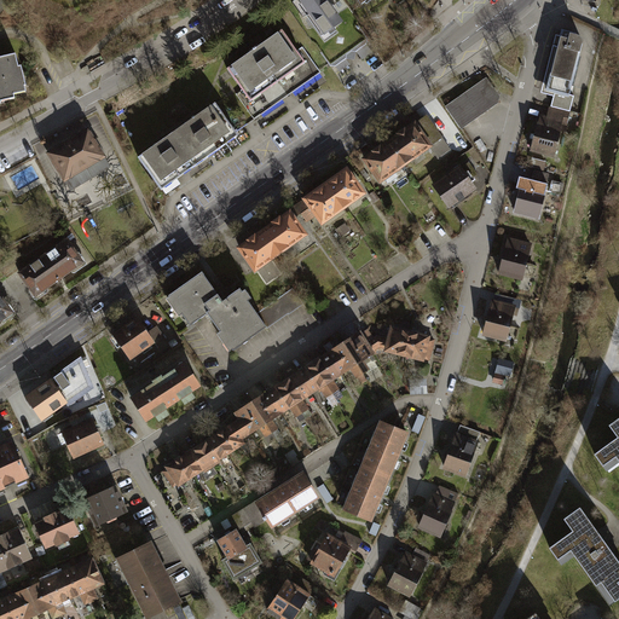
[(301,0),(325,33),(341,22),(325,0),(301,0)]
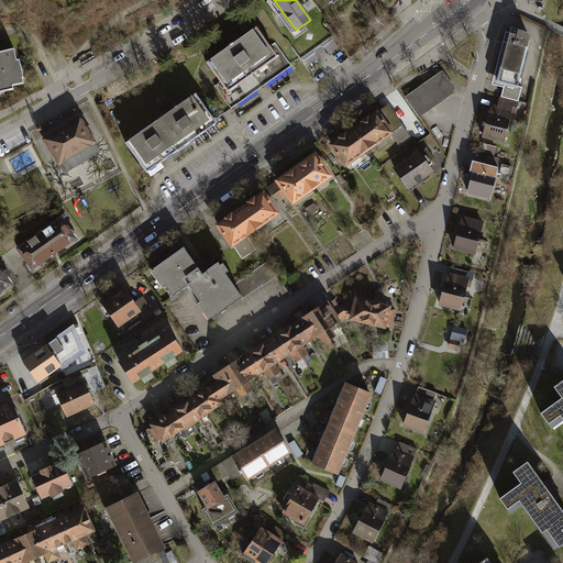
[(522,33),(522,30),(509,26),(508,31),(503,30),(488,83),(492,84),(489,92),(499,96),(497,105),(511,108),(514,100),(518,101),(521,87),(518,86),(527,52),(528,52),(529,50),(530,46),(530,43),(529,40),(528,36),(525,33),(522,33)]
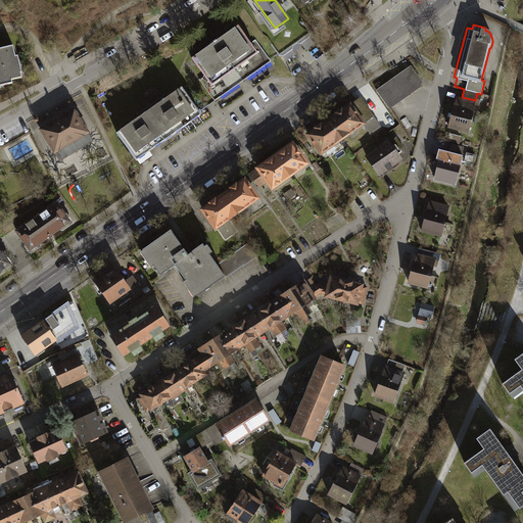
[(215,103),(273,63),(256,41),(250,45),(237,27),(191,59),(203,77),(198,81),(215,103)]
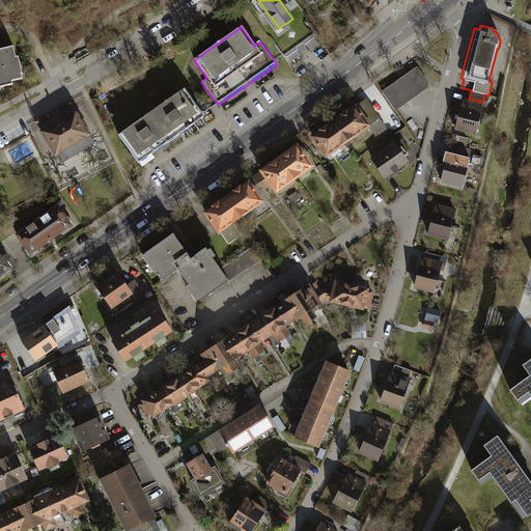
[(0,88),(12,86),(11,81),(24,79),(19,56),(16,57),(14,47),(0,49),(0,88)]
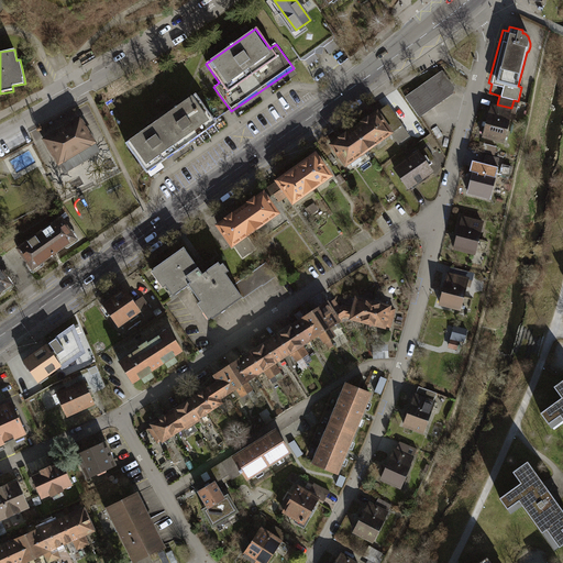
[(454,87),(443,70),(405,98),(419,118),(452,94),(454,87)]
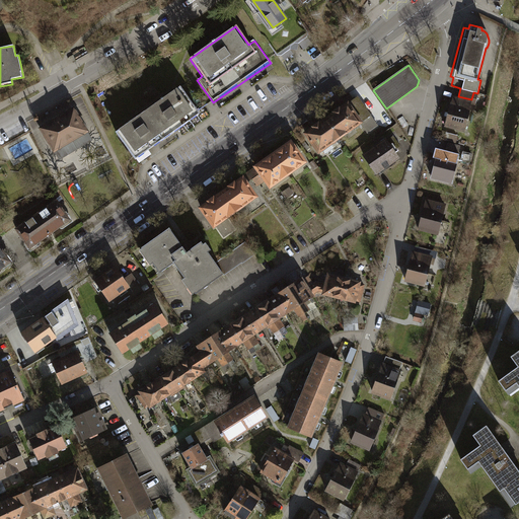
[(180,89),(146,114),(166,143),(201,119),(180,89)]
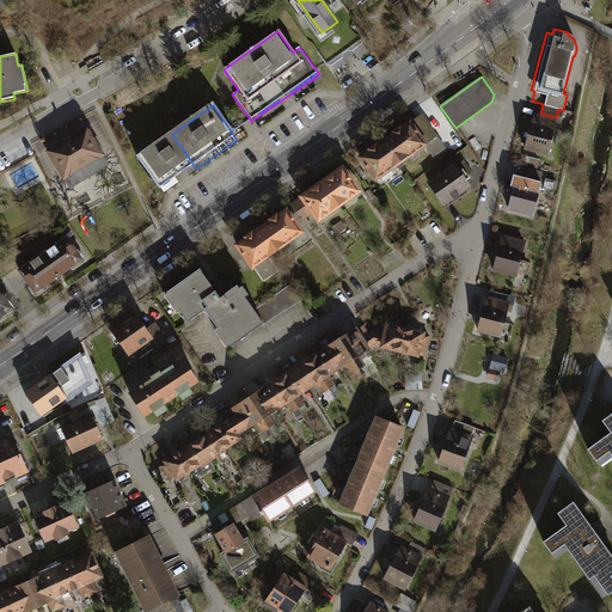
[(383,138),(399,161),(421,146),(428,157),(444,146),(421,112),(383,138)]
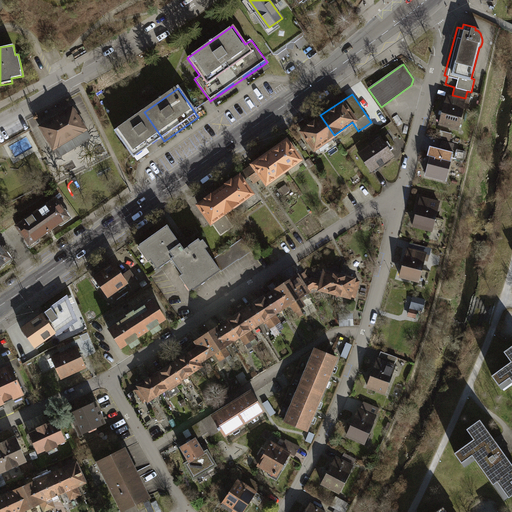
[(452,95),(446,94),(438,124),(458,129),(465,98),(452,95)]
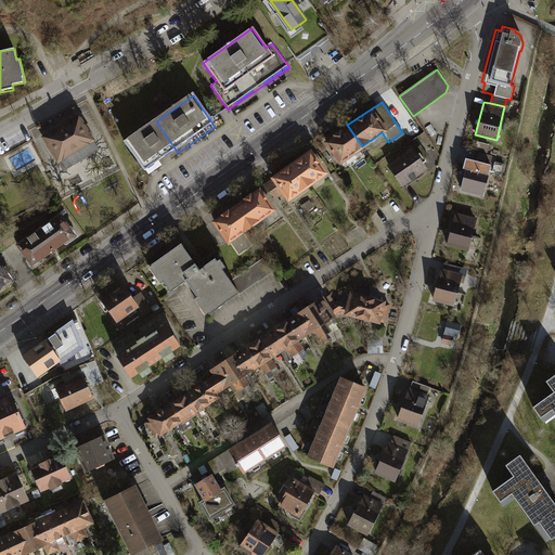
[(100,151),(79,116),(43,138),(64,171),(100,151)]
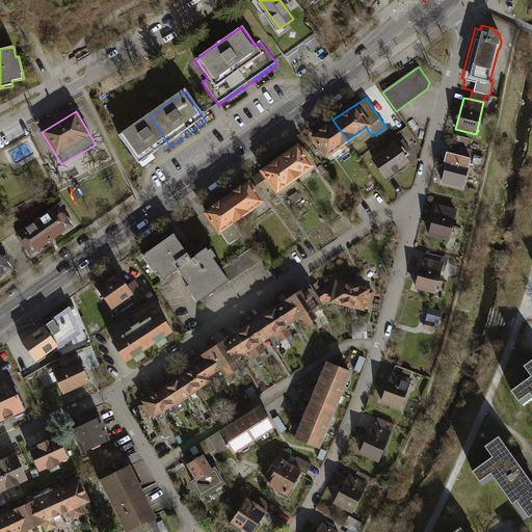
[(140,167),(170,147),(150,116),(120,137),(140,167)]
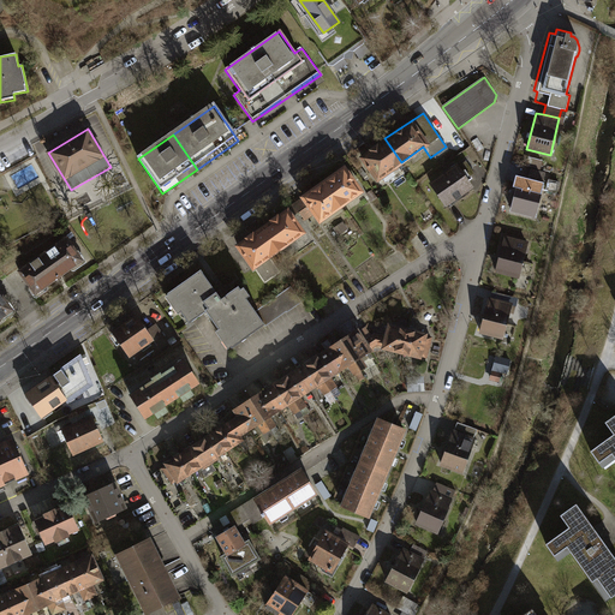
[(374,183),(401,162),(384,138),(357,159),(374,183)]
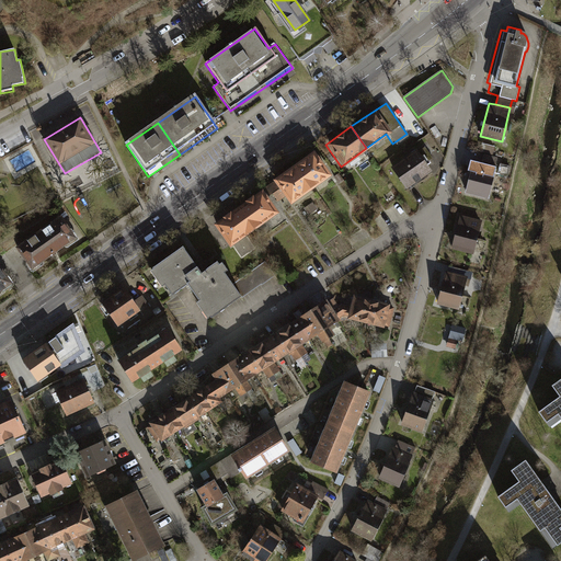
[(415,152),(413,149),(388,167),(404,190),(430,171),(425,165),(432,160),(423,147),(415,152)]
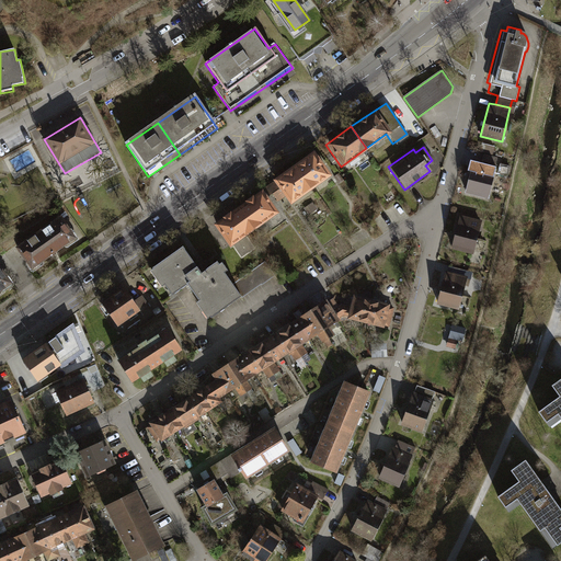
[(309,190),(329,175),(310,150),(290,164),(309,190)]
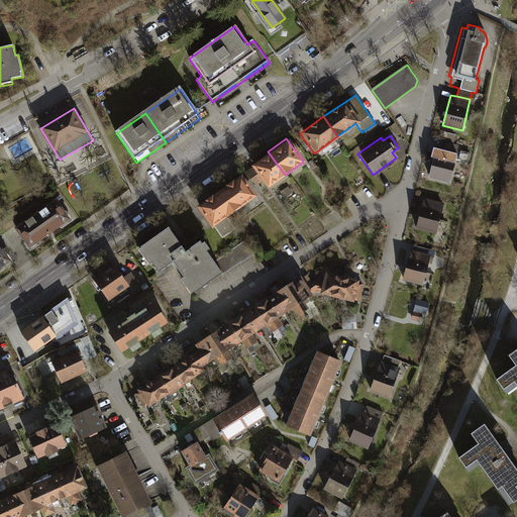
[(442,147),(437,145),(428,178),(448,183),(455,158),(466,161),(470,146),(444,140),(442,147)]
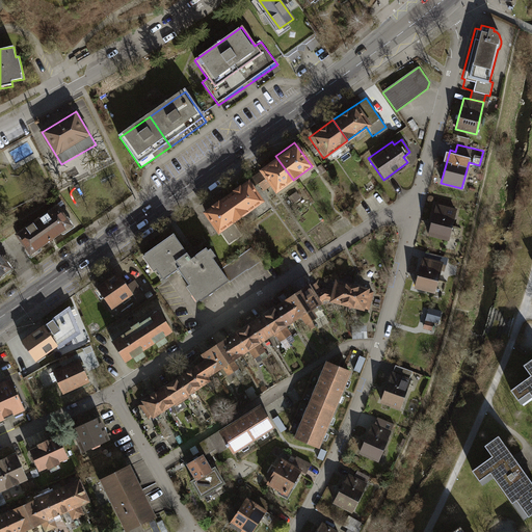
[(273,193),(293,180),(275,156),(257,170),(273,193)]
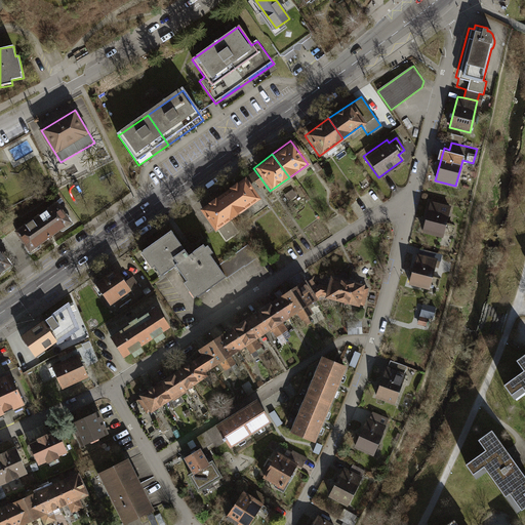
[(235,214),(257,198),(243,178),(220,195),(235,214)]
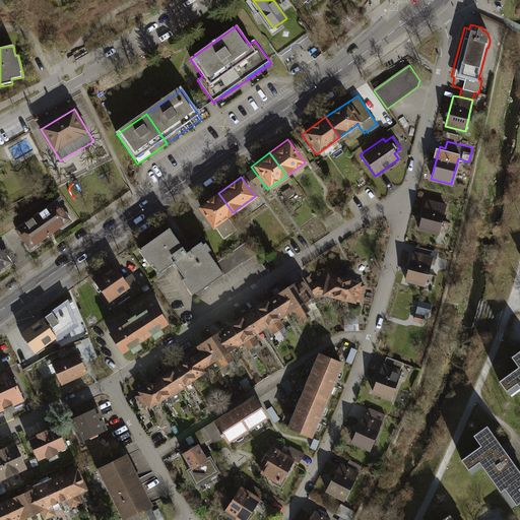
[(293,194),(288,188),(280,194),(284,200),(293,194)]
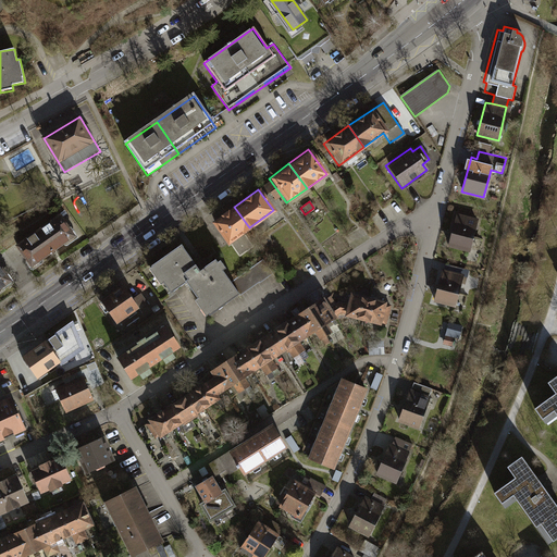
[(225,245),(249,227),(234,207),(210,224),(225,245)]
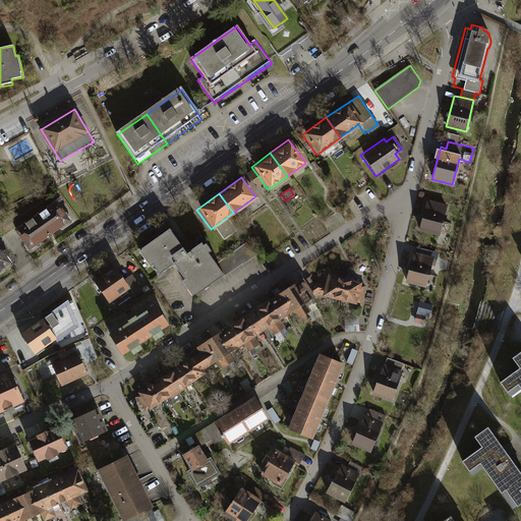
[(446,203),(426,198),(419,229),(438,233),(446,203)]
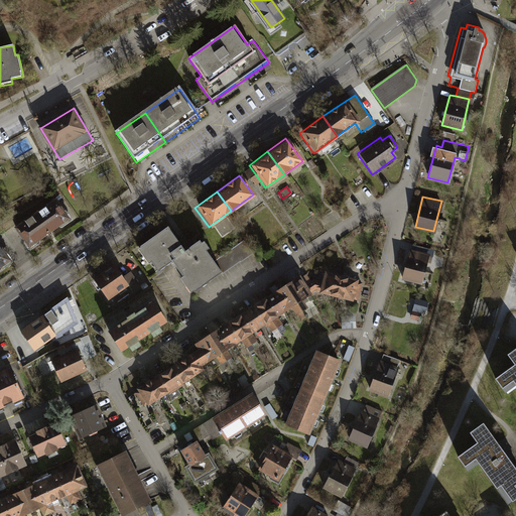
[(30,247),(69,219),(55,201),(17,229),(30,247)]
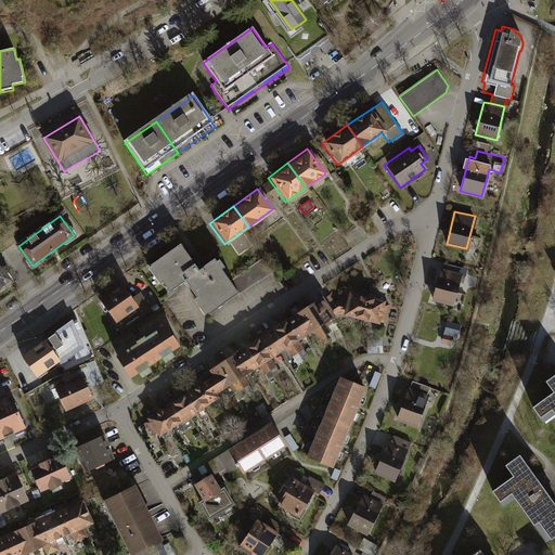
[(186,283),(209,315),(241,294),(231,281),(216,260),(199,271),(182,245),(152,266),(171,294),(186,283)]
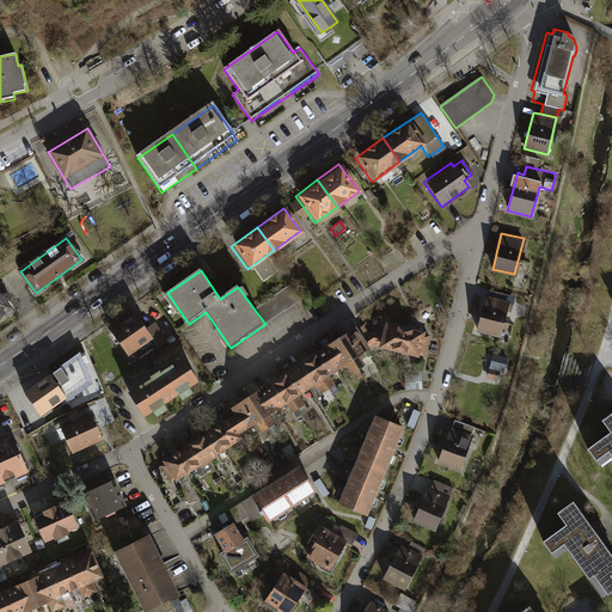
[(289,285),(255,310),(265,324),(265,325),(286,310),(287,311),(301,300),(289,285)]
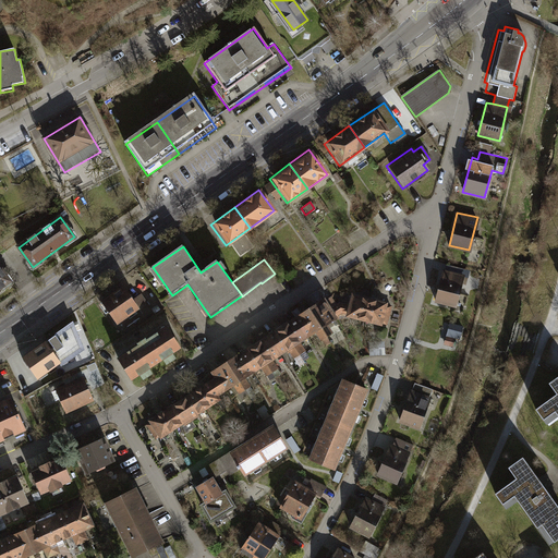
[(0,290),(11,282),(0,266),(0,290)]
